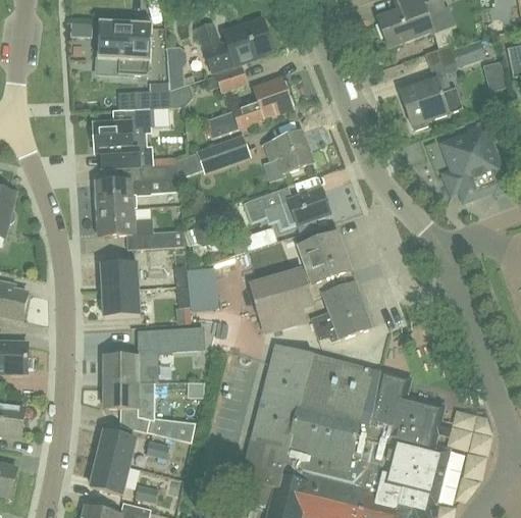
[(415,0),(416,3),(378,17),(388,46),(433,31),(427,15),(445,9),(441,0),(415,0)]
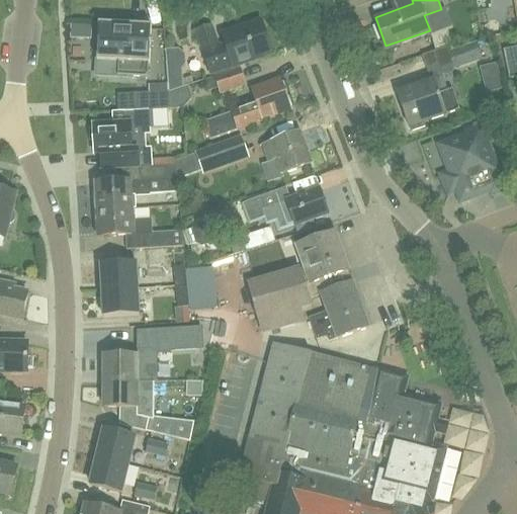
[(97,19),(95,58),(118,59),(117,72),(148,73),(150,22),(97,19)]
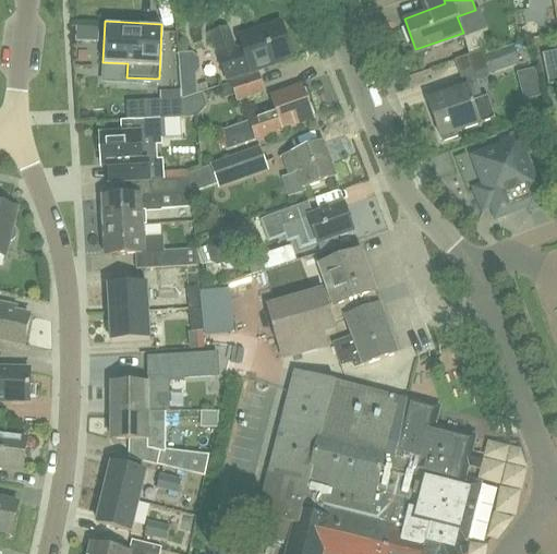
[(209,28),(218,53),(226,76),(250,68),(251,69),(291,53),(279,21),(239,36),(242,46),(235,47),(227,22),(209,28)]
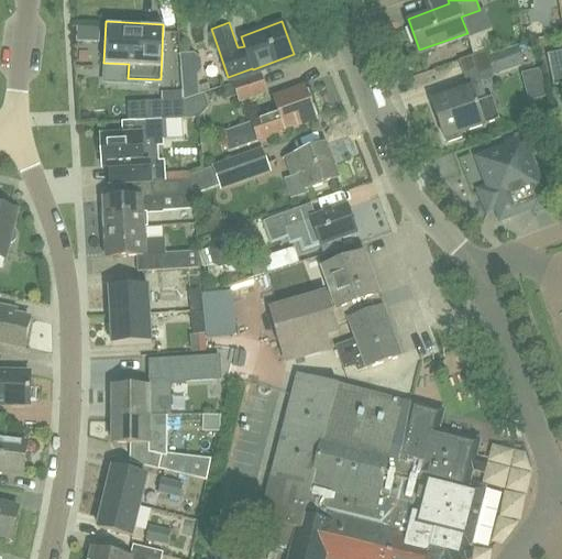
[(86,50),(102,48),(101,35),(85,37),(86,50)]
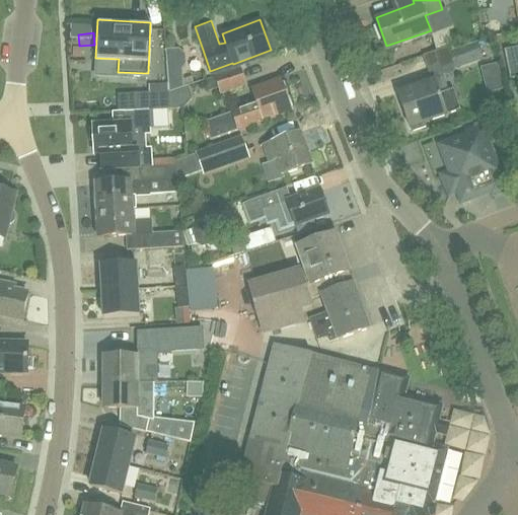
[(453,67),(483,57),(476,39),(447,49),(453,67)]
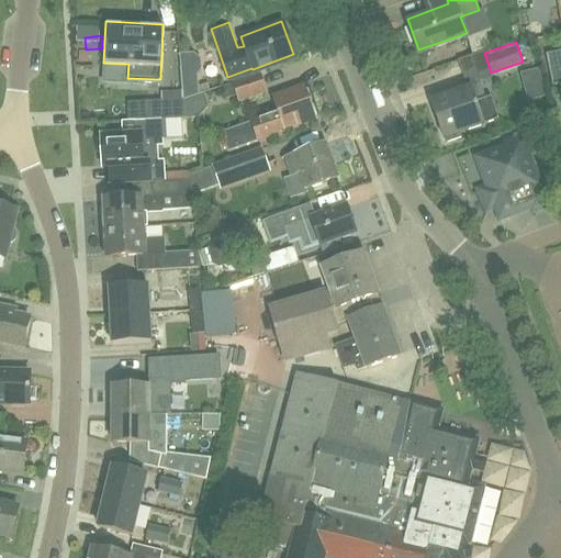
[(560,47),(545,51),(550,82),(560,79),(560,47)]
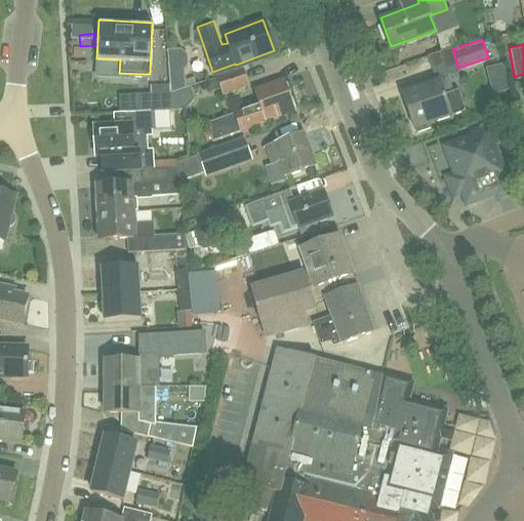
[(501,59),(485,63),(491,88),(508,84),(501,59)]
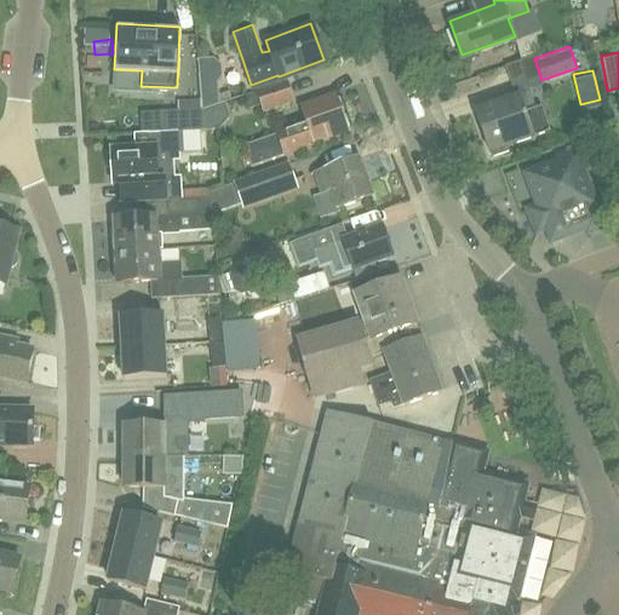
[(254,87),(244,91),(248,104),(259,102),(262,108),(293,98),(286,78),(254,87)]
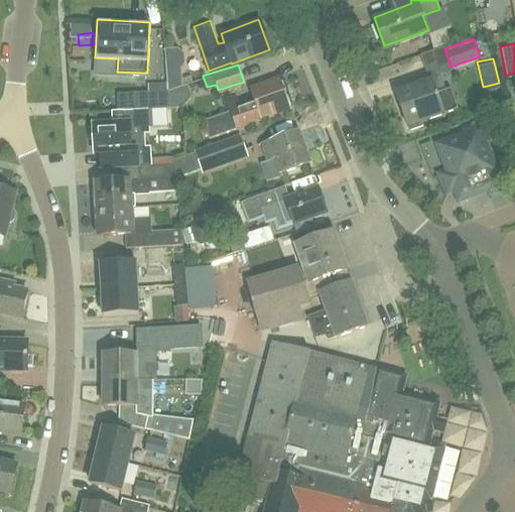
[(271,112),(288,105),(278,78),(250,88),(254,100),(201,118),(208,136),(271,114),(271,112)]
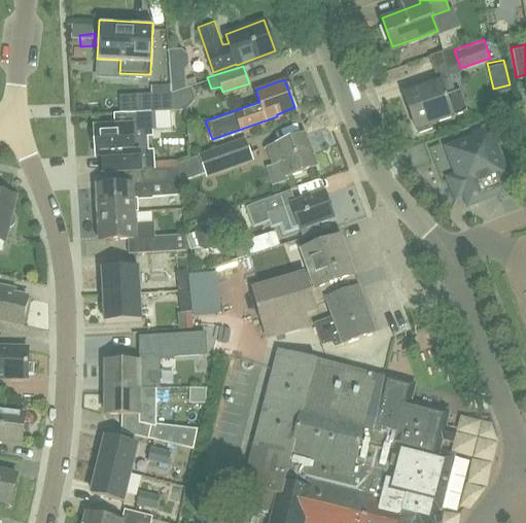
[(430,120),(466,108),(459,86),(446,92),(442,79),(404,93),(415,127),(417,126),(418,130),(431,126),(430,120)]
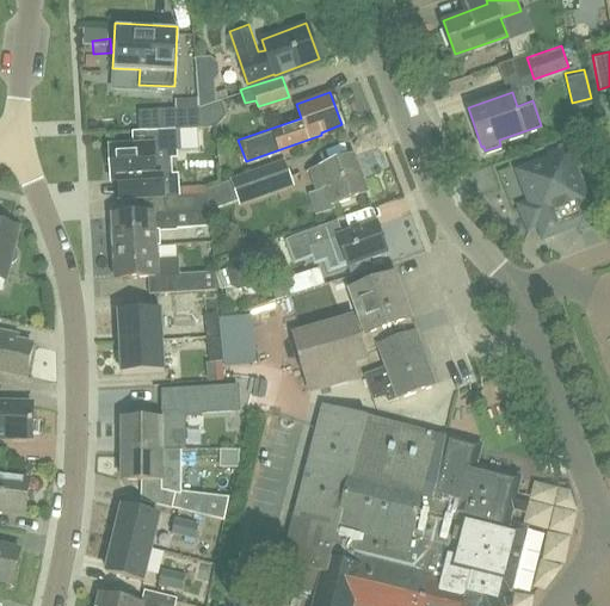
[(198,104),(137,107),(139,128),(139,129),(145,128),(176,127),(199,125),(198,104)]
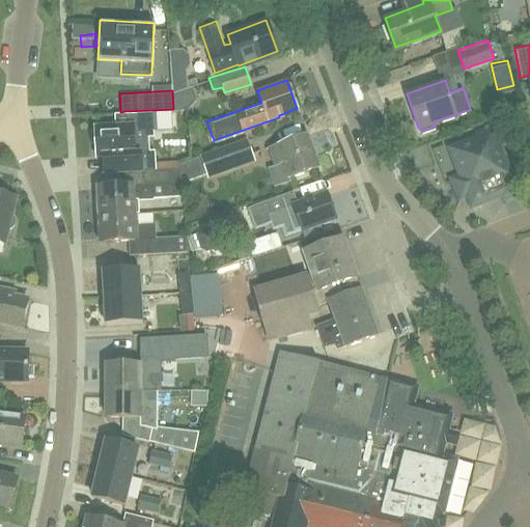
[(94,129),(90,130),(91,140),(95,141),(95,154),(104,153),(105,171),(122,170),(123,170),(123,169),(139,168),(178,166),(178,162),(178,161),(155,162),(154,153),(148,153),(148,148),(147,131),(154,130),(152,110),(126,111),(120,112),(120,111),(114,112),(114,126),(94,126),(94,129)]
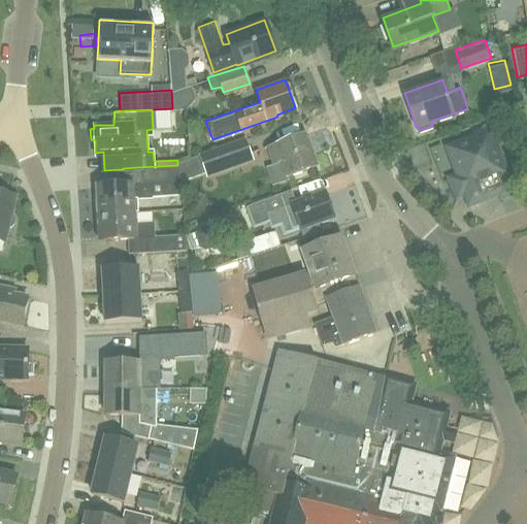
[(499,196),(512,191),(504,171),(505,171),(493,138),(498,136),(493,121),(473,128),(475,134),(459,140),(451,157),(457,172),(450,175),(457,194),(455,197),(456,198),(458,194),(464,192),(468,202),(497,191),(499,196)]
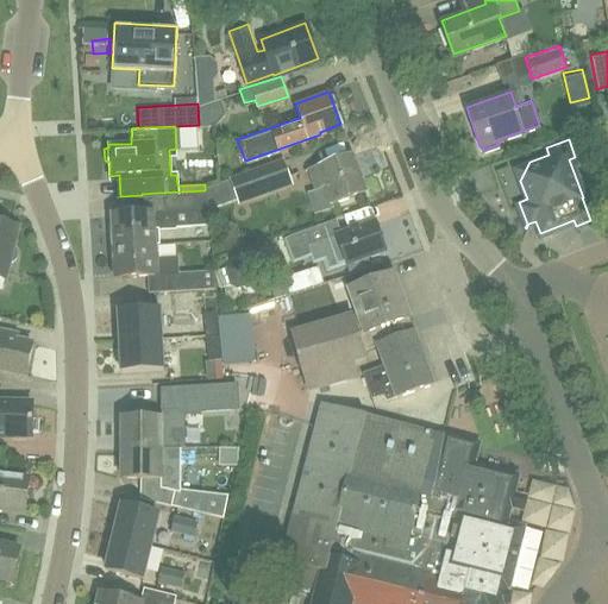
[(331,201),(363,189),(350,152),(308,167),(315,187),(325,183),(331,201)]
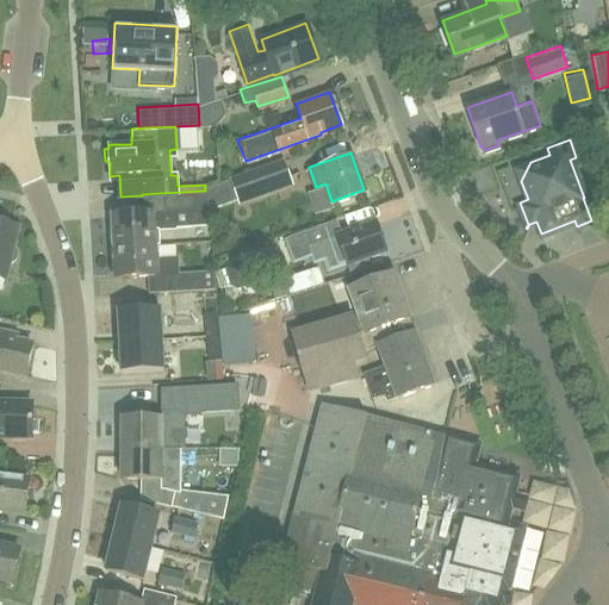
[(229,176),(205,186),(205,191),(205,197),(232,186),(237,199),(290,180),(283,158),(230,178),(229,176)]
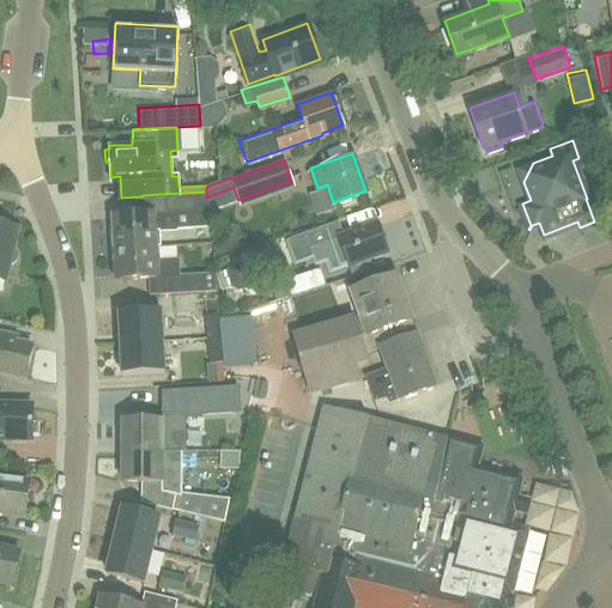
[(114,225),(108,225),(109,245),(153,244),(153,243),(159,243),(158,229),(175,228),(175,226),(175,211),(207,210),(206,198),(206,192),(161,194),(161,212),(151,212),(143,212),(113,214),(114,225)]
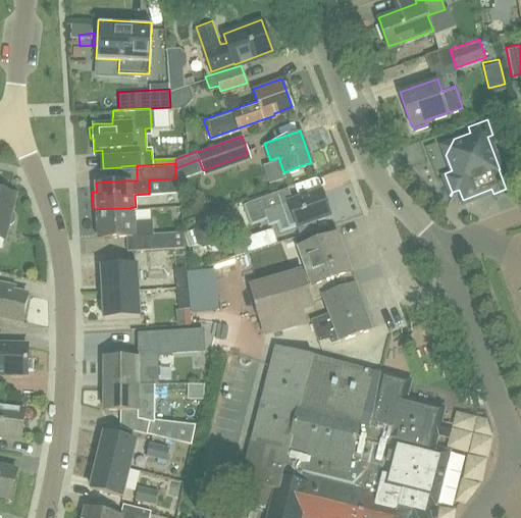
[(320,188),(292,198),(287,186),(242,202),(249,223),(264,218),(266,224),(276,221),(279,230),(329,213),(320,188)]
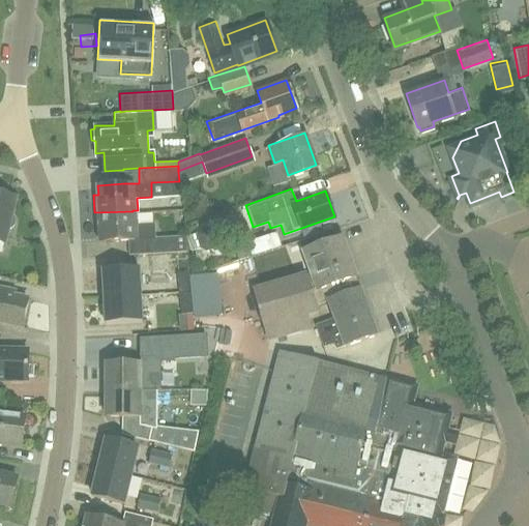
[(0,238),(3,239),(6,226),(10,225),(12,222),(13,217),(12,214),(10,211),(13,194),(0,190),(0,238)]
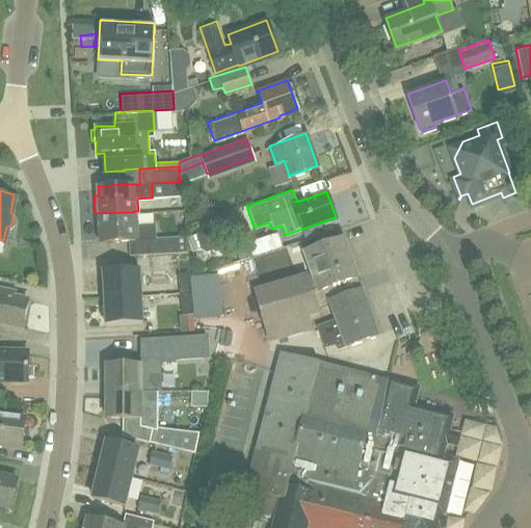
[(133,212),(95,213),(96,230),(100,230),(101,240),(128,238),(134,238),(134,237),(142,236),(143,253),(147,253),(168,251),(187,249),(186,234),(156,236),(155,220),(133,221),(133,212)]
